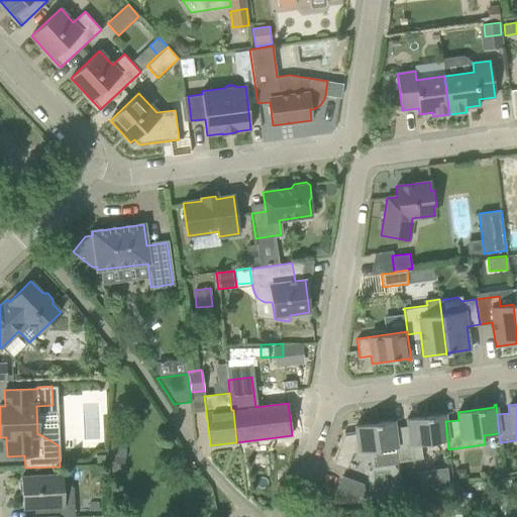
[(420,444),(447,440),(445,421),(446,421),(444,411),(442,412),(443,414),(406,419),(407,426),(395,428),(394,428),(397,447),(396,447),(398,462),(422,459),(420,444)]
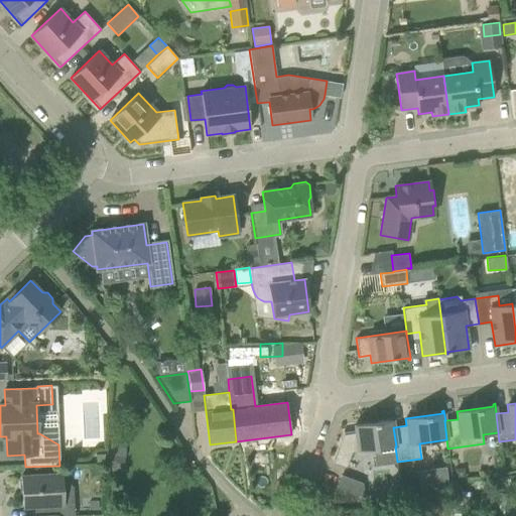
[(352,453),(395,446),(396,446),(393,427),(394,427),(393,420),(354,425),(355,432),(343,434),(333,463),(346,468),(352,453)]
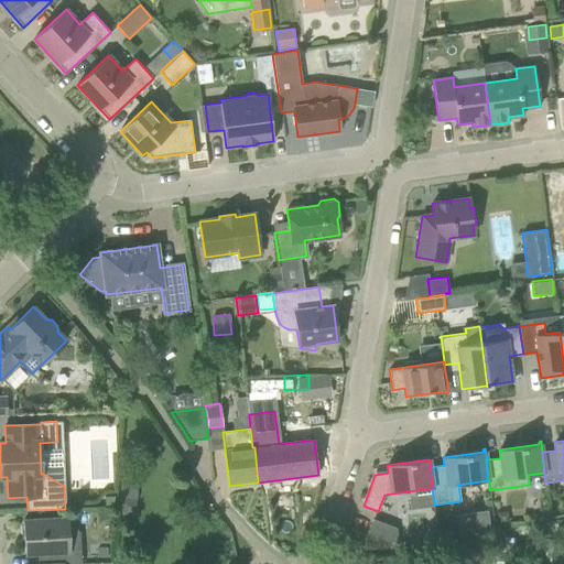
[(68,519),(22,521),(23,524),(21,527),(21,539),(23,540),(24,554),(38,553),(38,563),(80,563),(79,532),(68,522),(68,519)]
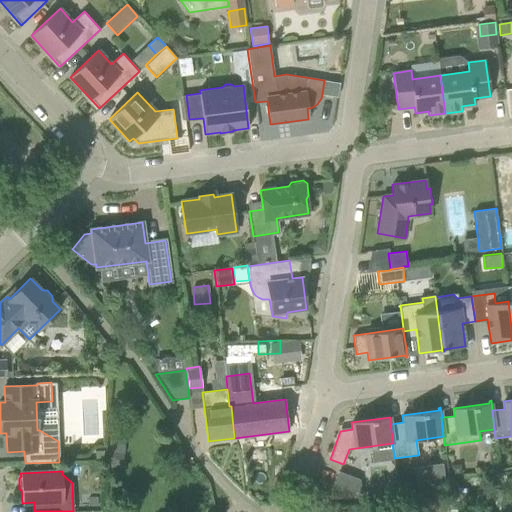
[(360,479),(357,478),(338,471),(334,483),(361,494),(360,479)]
